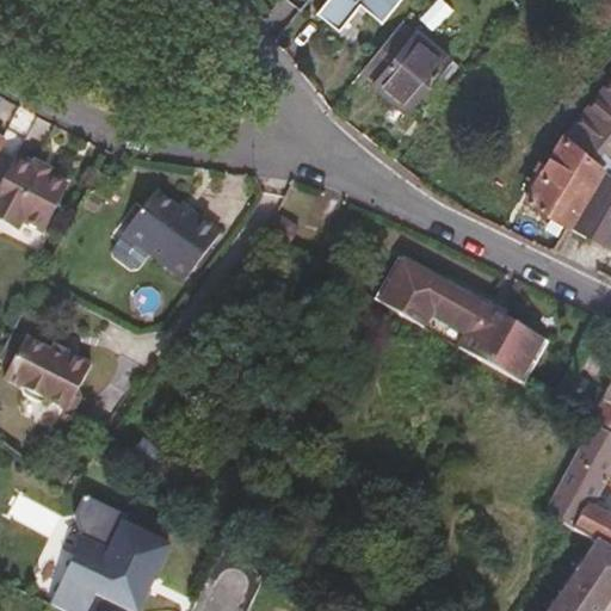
[(331,0),(320,13),(340,30),(362,4),(384,23),(402,0),(331,0)]
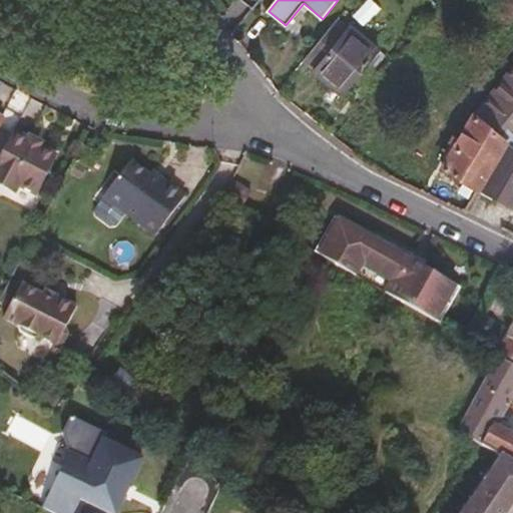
[(481,0),(512,26),(512,11),(499,0),(481,0)]
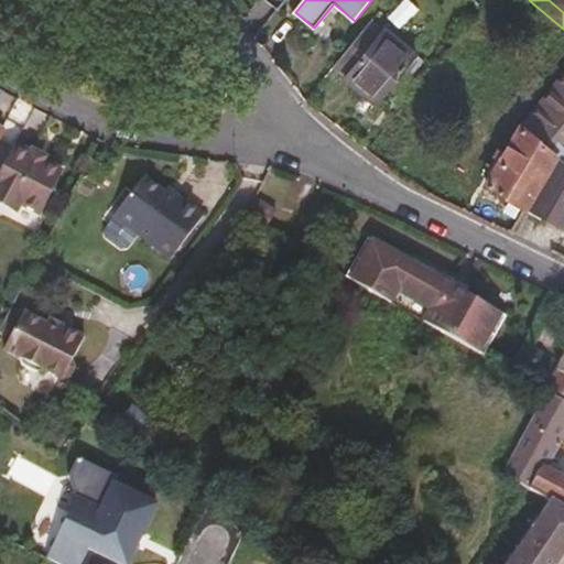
[(563,0),(549,0),(563,12),(563,0)]
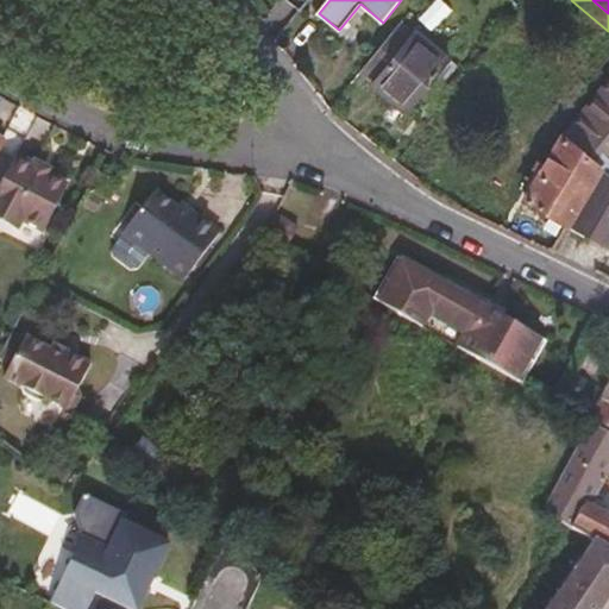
[(412,41),(396,29),(359,74),(406,113),(449,60),(418,33),(412,41)]
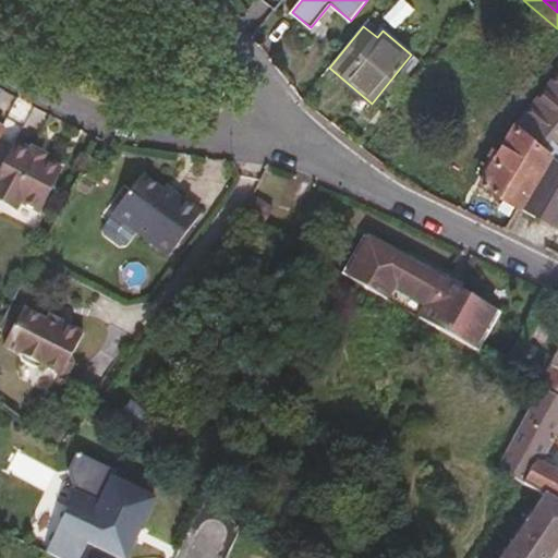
[(557,75),(519,124),(555,155),(523,207),(522,209),(557,229),(557,75)]
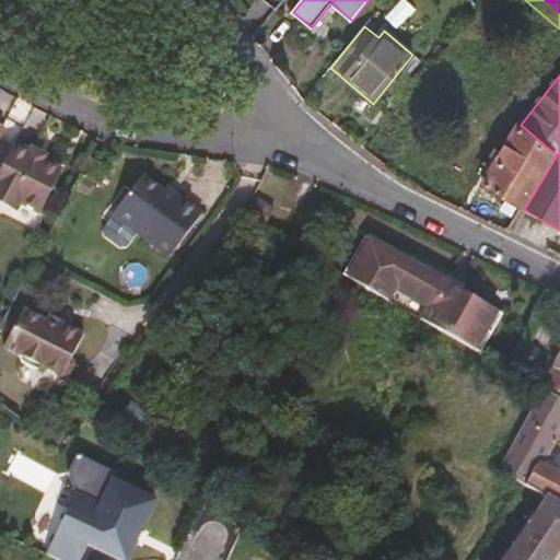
[(485,184),(523,207),(553,155),(521,126),(485,184)]
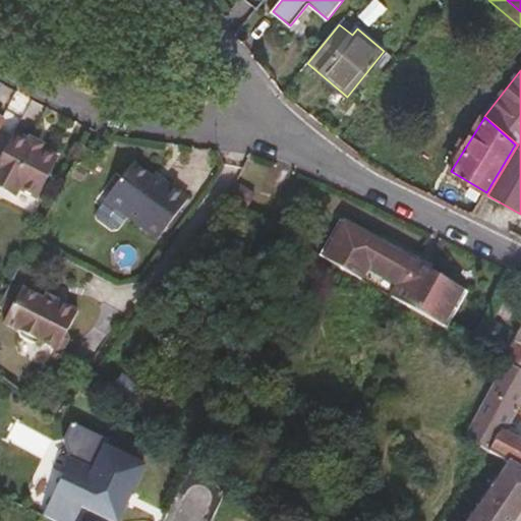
[(15,135),(0,164),(0,187),(4,189),(8,181),(19,187),(38,195),(57,160),(15,135)]
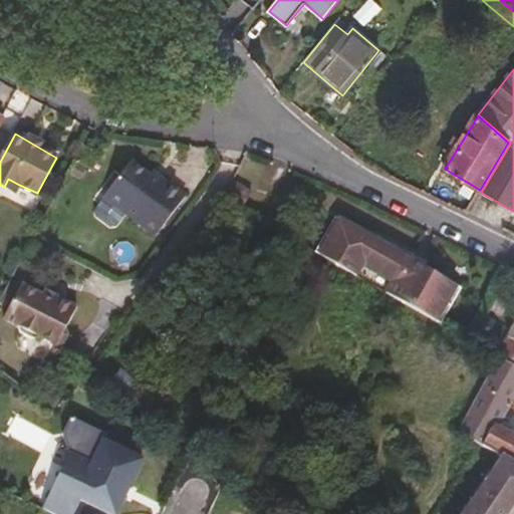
[(107,195),(127,211),(158,234),(188,194),(166,176),(161,184),(149,175),(151,172),(135,159),(107,195)]
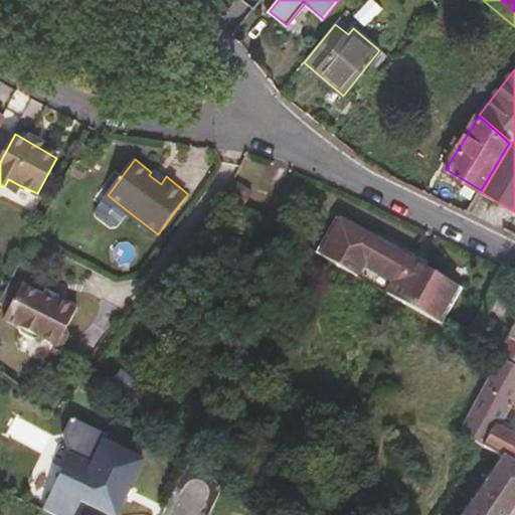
[(68,175),(80,181),(87,169),(74,163),(68,175)]
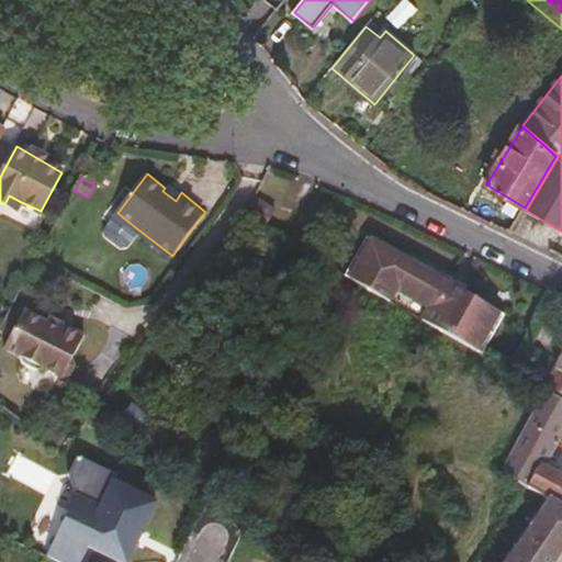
[(176,201),(181,192),(168,182),(165,188),(163,191),(176,201)]
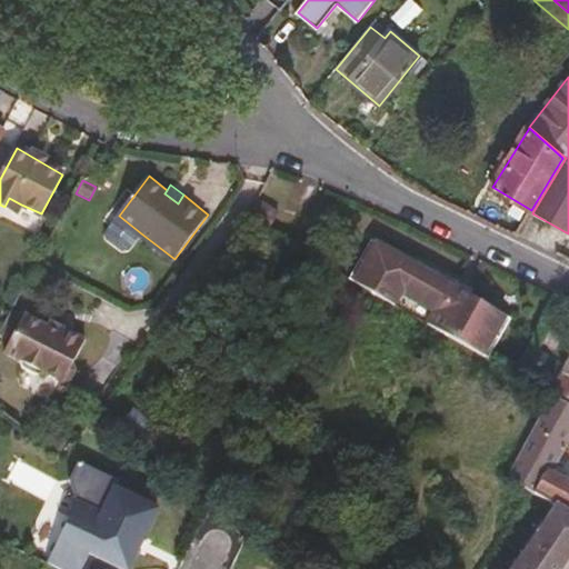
[(9,198),(5,207),(16,213),(21,205),(9,198)]
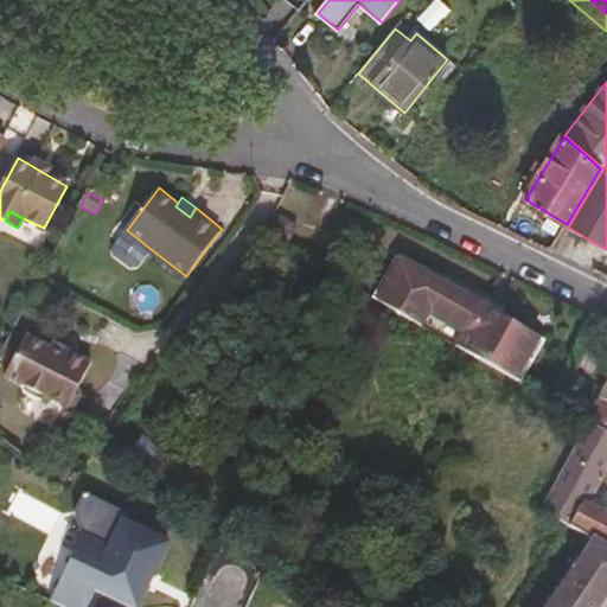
[(140,264),(151,249),(127,230),(115,244),(115,251),(133,266),(140,264)]
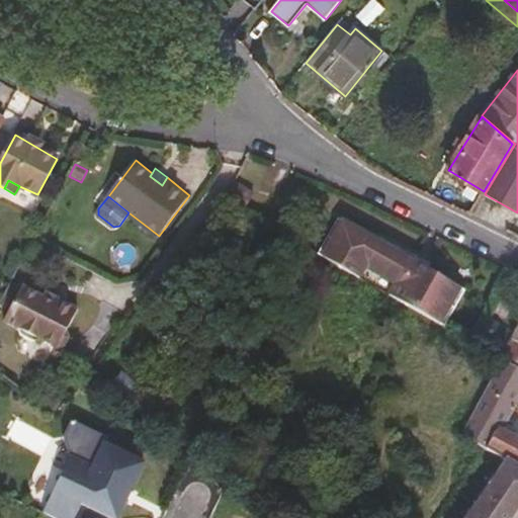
[(342,223),(322,257),(361,279),(383,242),(380,240),(378,243),(342,223)]
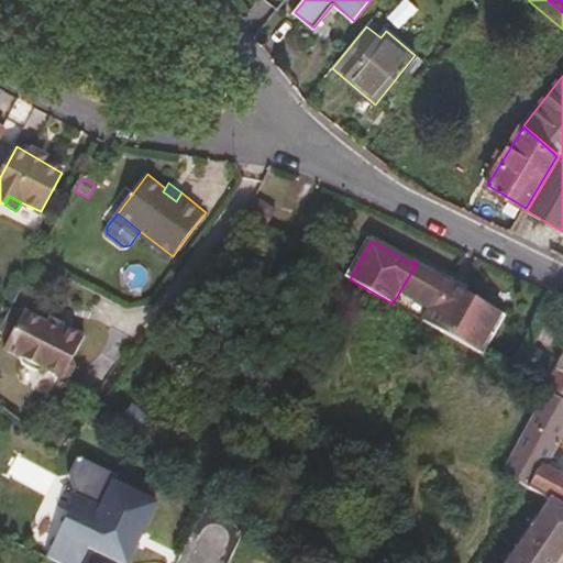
[(417,263),(393,304),(478,352),(499,313),(449,285),(452,279),(417,263)]
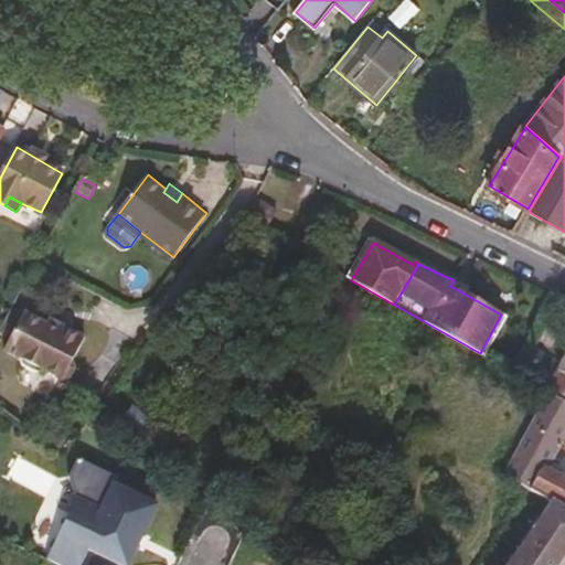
[(61,334),(48,327),(24,316),(4,353),(21,361),(21,368),(36,374),(43,372),(67,384),(71,382),(73,381),(76,375),(80,369),(78,365),(78,363),(78,361),(88,342),(63,329),(61,334)]
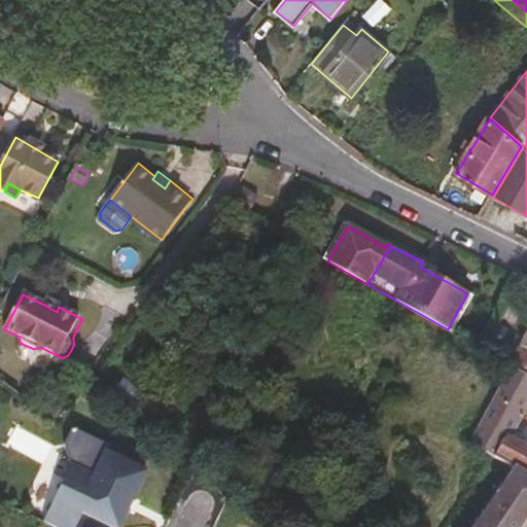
[(46,301),(44,305),(57,312),(59,307),(46,301)]
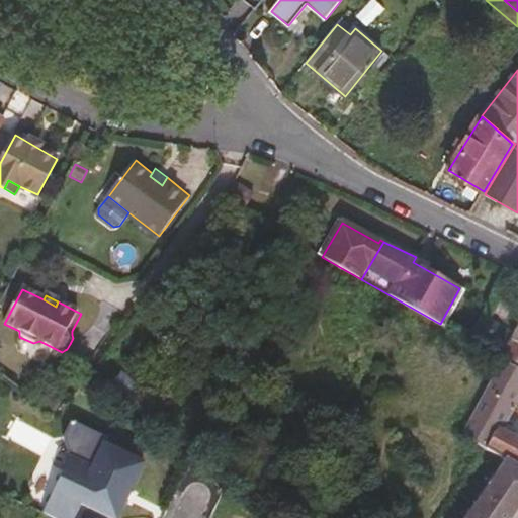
[(503,358),(502,360),(517,367),(517,326),(511,341),(508,346),(507,349),(503,358)]
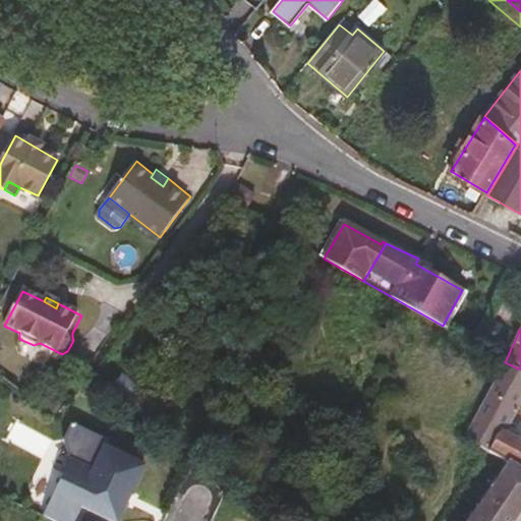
[(488,339),(483,348),(495,354),(500,346),(488,339)]
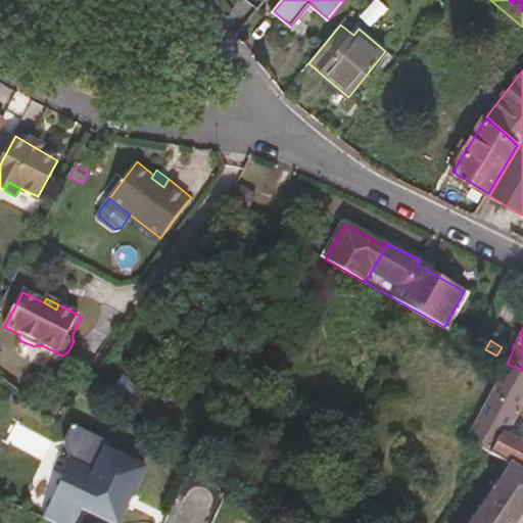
[(496,355),(508,362),(512,352),(502,347),(496,355)]
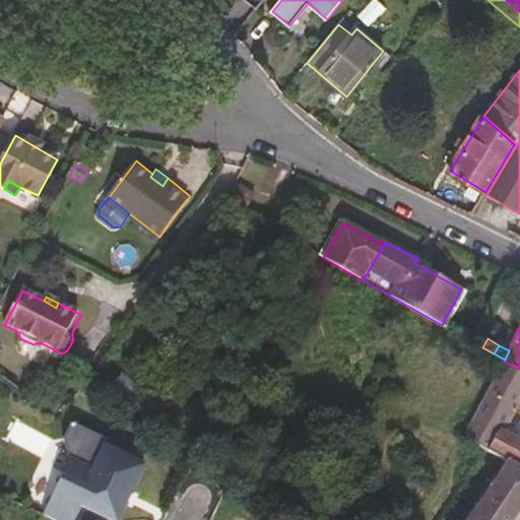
[(463,438),(497,456),(508,462),(519,468),(519,442),(505,434),(519,406),(519,369),(504,362),(471,424),(463,438)]
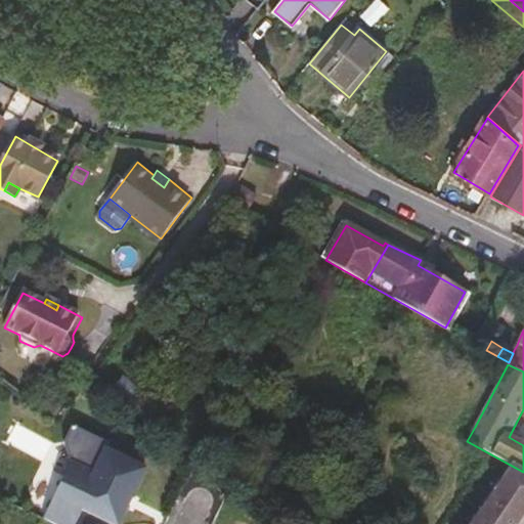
[(73,462),(46,518),(58,523),(77,523),(85,509),(117,523),(120,523),(147,468),(108,448),(112,442),(76,425),(67,441),(73,462)]
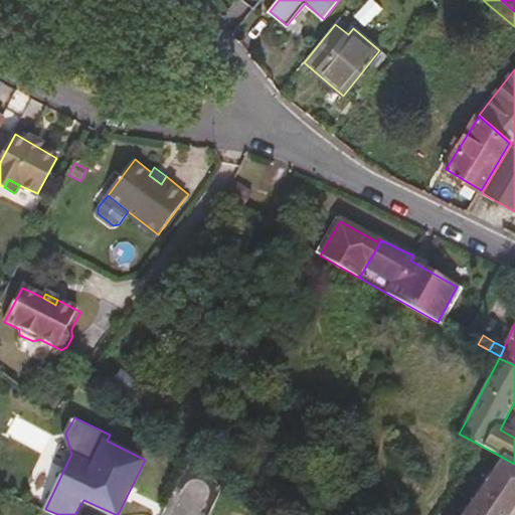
[(514,464),(503,458),(487,482),(464,514),(510,514),(514,508),(514,464)]
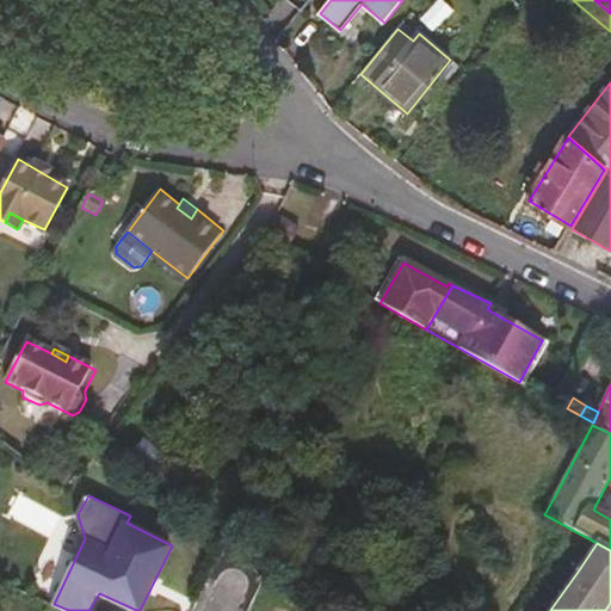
[(366,610),(397,610),(380,596),(366,610)]
